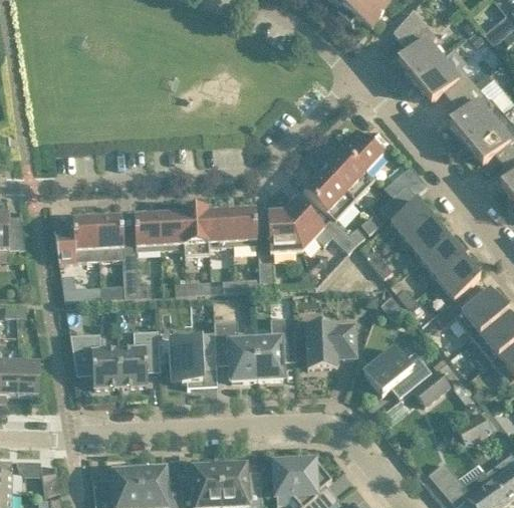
[(345,0),(342,6),(337,13),(350,24),(356,16),(372,26),(390,0),(345,0)]
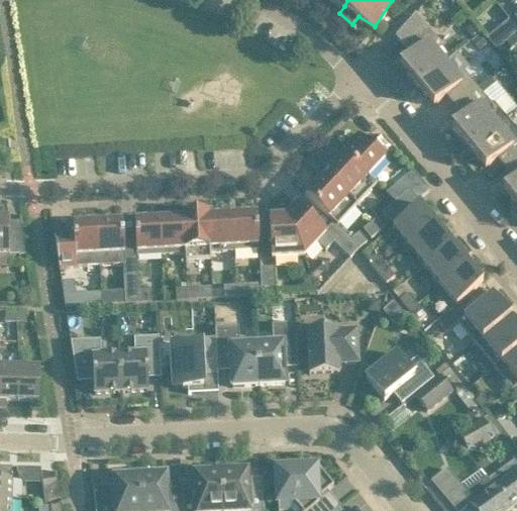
[(508,15),(486,33),(496,45),(516,28),(516,0),(496,0),(508,15)]
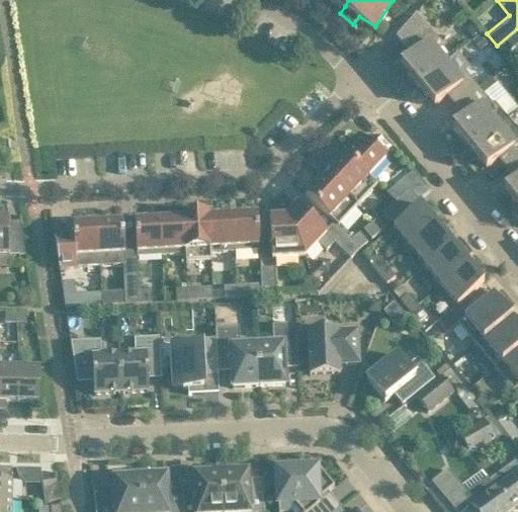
[(432,44),(439,38),(416,10),(397,32),(413,52),(401,62),(418,82),(445,59),(432,44)]
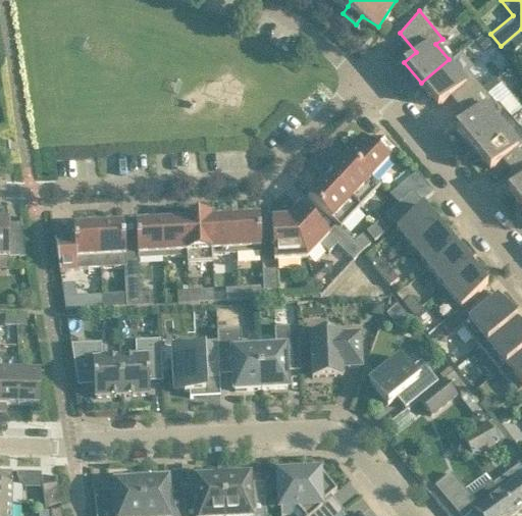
[(477,20),(470,27),(476,34),(482,28),(477,20)]
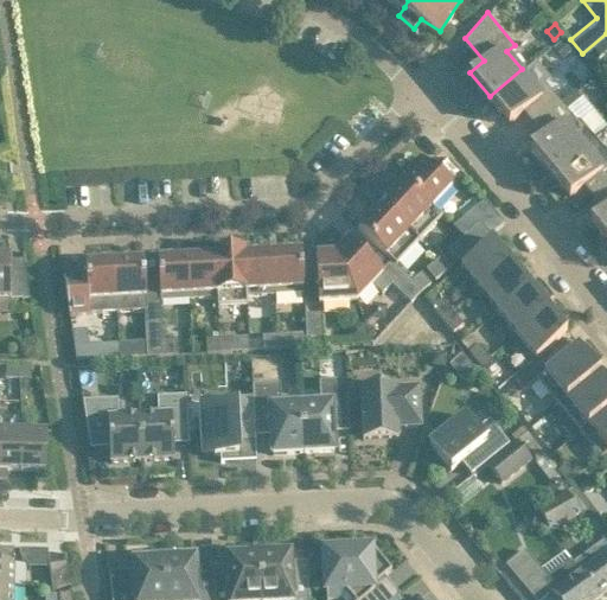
[(562,55),(573,45),(563,34),(554,44),(562,55)]
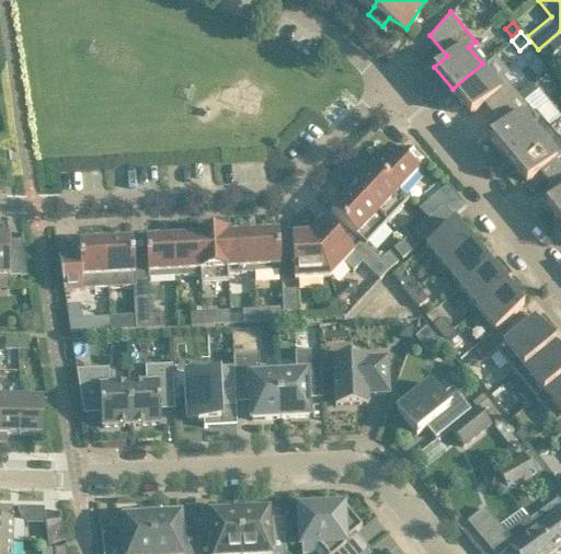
[(560,38),(558,34),(549,42),(554,48),(560,43),(560,38)]
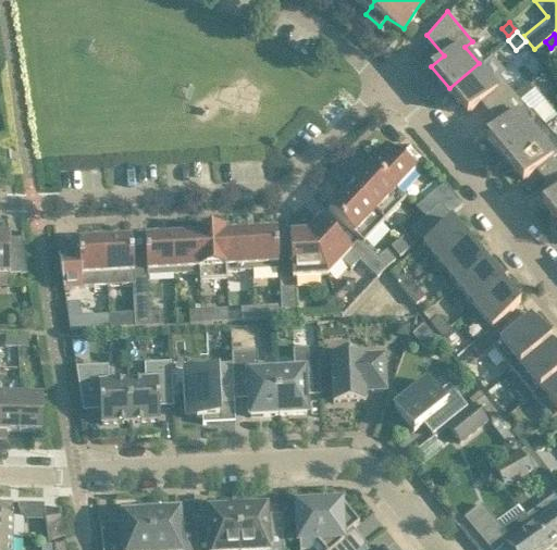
[(500,73),(492,79),(479,63),(449,88),(467,110),(480,99),(490,111),(515,90),(505,80),(506,79),(500,73)]
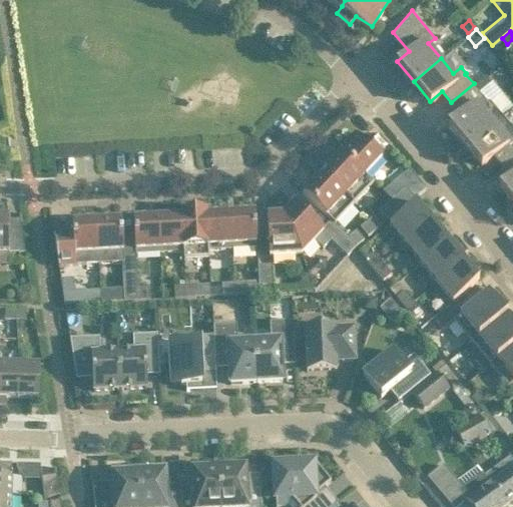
[(512,66),(512,65),(499,72),(511,93),(512,92),(512,66)]
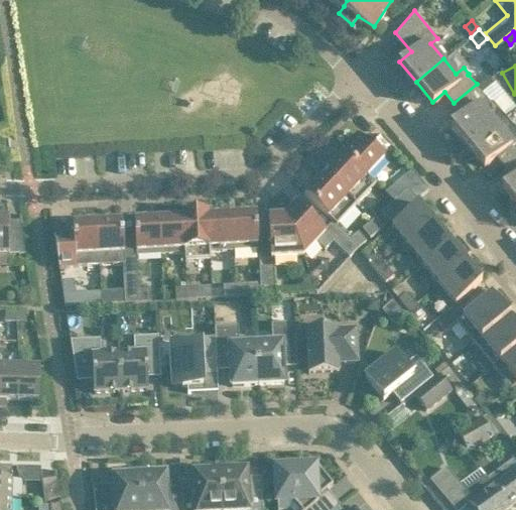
[(488,75),(477,84),(482,91),(494,81),(488,75)]
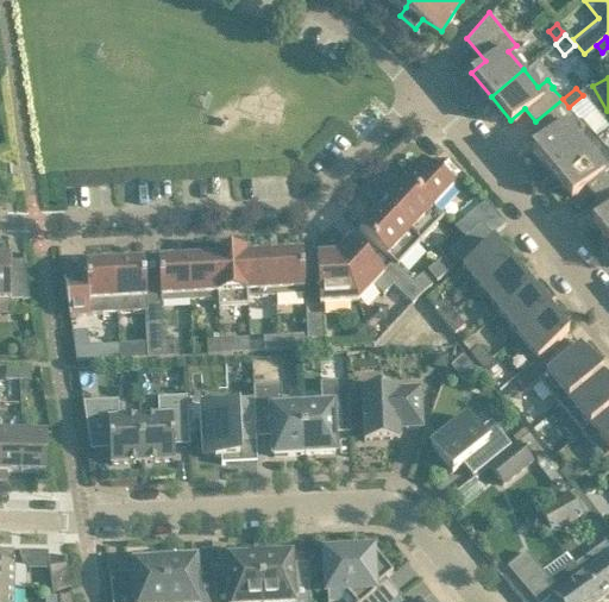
[(569,107),(563,99),(535,121),(546,135),(532,146),(552,170),(571,154),(584,143),(584,142),(595,133),(583,117),(578,117),(572,110),(571,110),(569,107)]
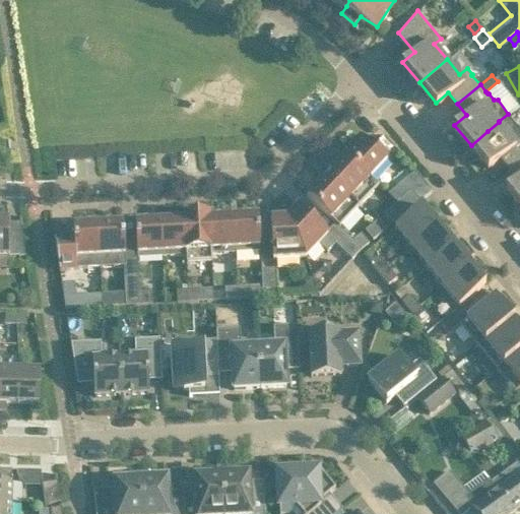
[(519,131),(519,127),(508,114),(499,122),(488,131),(471,145),(488,166),(500,155),(509,167),(519,156),(519,131)]
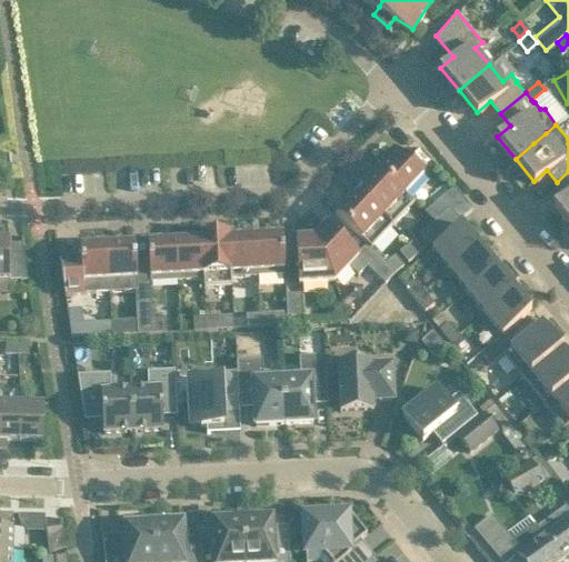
[(395,143),(376,163),(405,190),(405,189),(423,170),(395,143)]
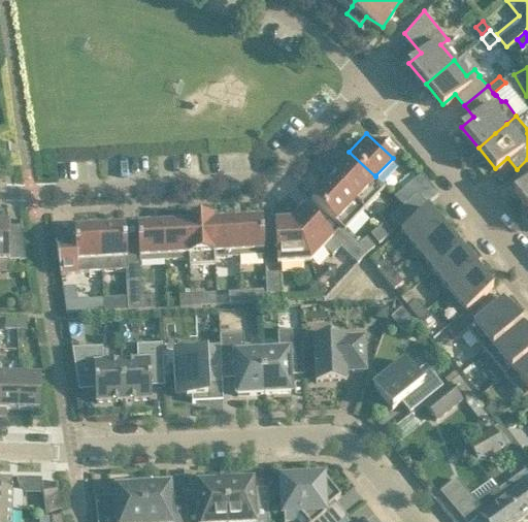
[(375,175),(375,176),(349,152),(341,159),(343,162),(311,196),(340,224),(344,228),(370,199),(385,185),(375,175)]
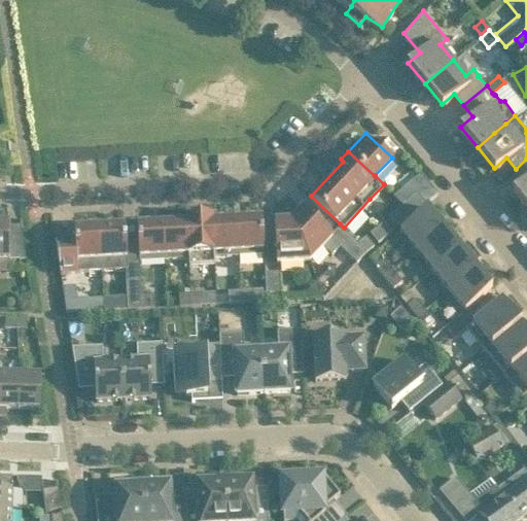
[(526,159),(516,169),(525,179),(513,189),(526,206),(526,159)]
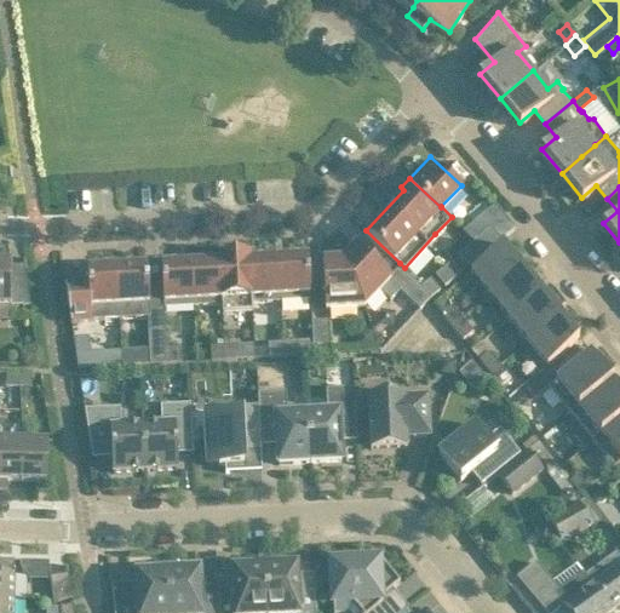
[(475,257),(501,235),(491,223),(464,245),(475,257)]
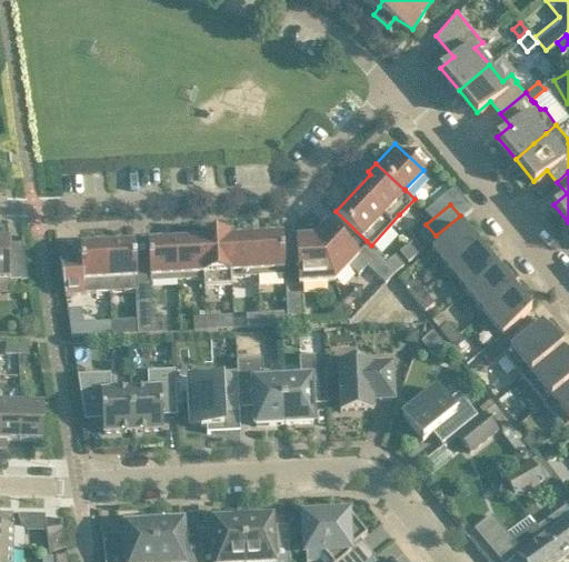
[(367,241),(357,250),(327,221),(313,234),(335,278),(349,262),(358,271),(367,262),(385,280),(396,269),(387,259),(371,246),(367,241)]
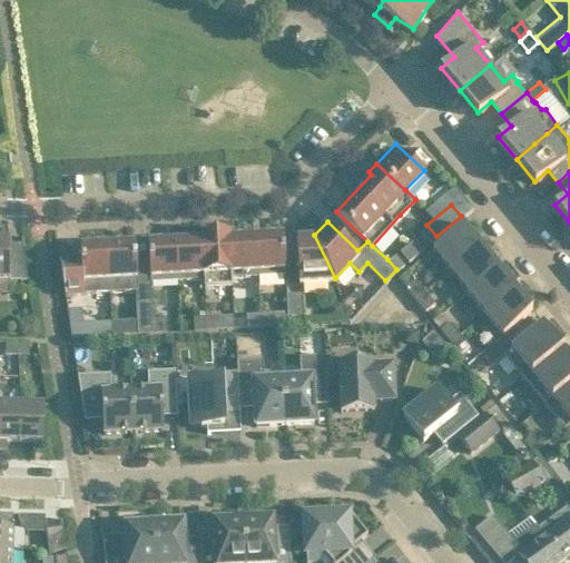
[(433,246),(451,268),(480,244),(478,240),(477,242),(462,223),(433,246)]
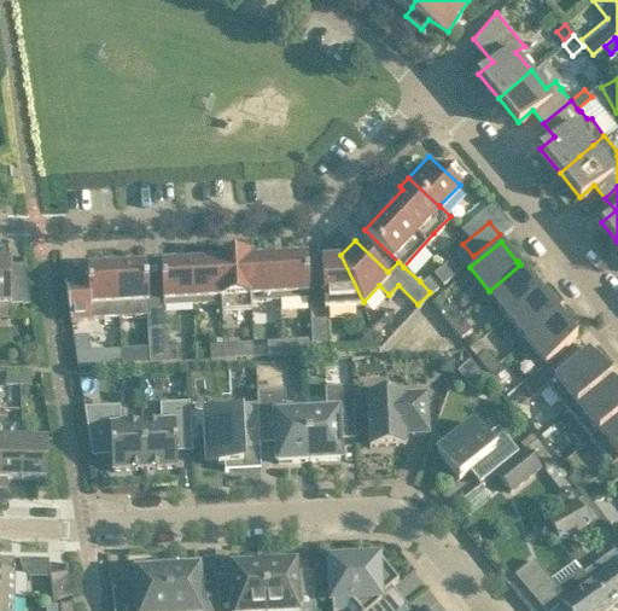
[(465,263),(473,256),(462,244),(454,251),(465,263)]
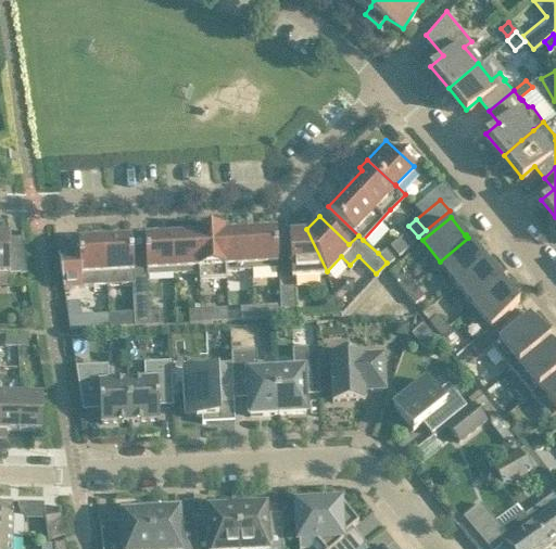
[(232,229),(224,229),(224,225),(211,226),(213,276),(227,276),(226,267),(235,267),(232,229)]
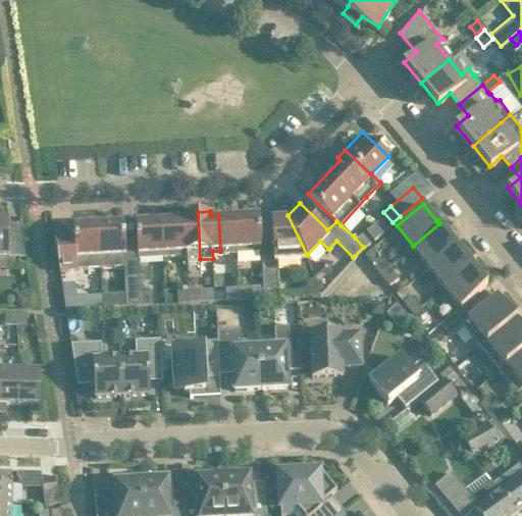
[(187,260),(200,259),(198,212),(185,213),(185,217),(177,217),(179,253),(187,253),(187,260)]
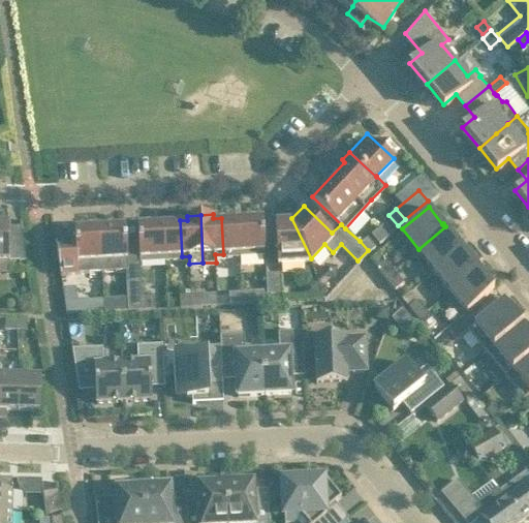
[(244,253),(265,252),(262,216),(242,217),(244,253)]
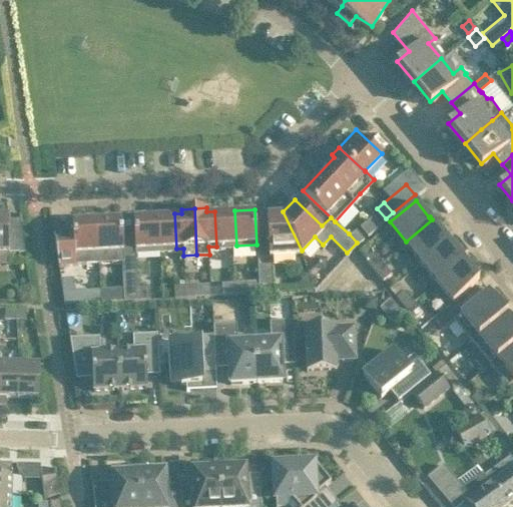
[(216,246),(236,245),(234,210),(214,211),(216,246)]
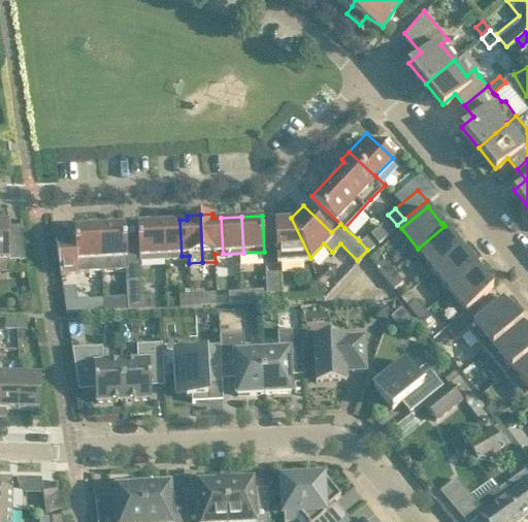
[(277,260),(310,258),(291,218),(274,219),(277,260)]
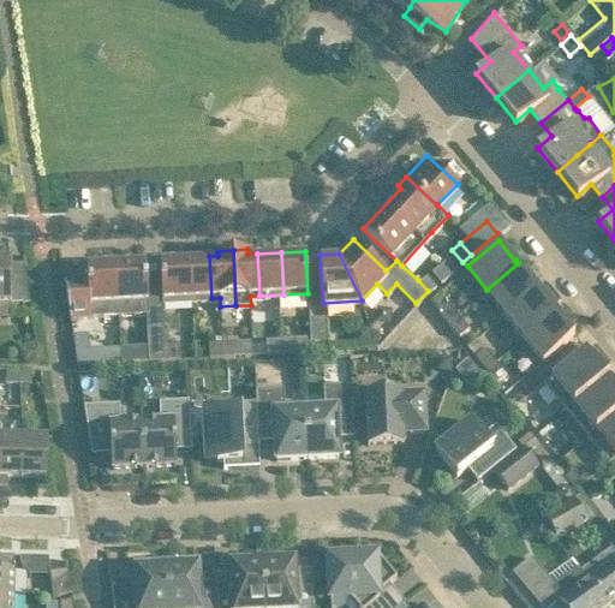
[(441,280),(458,266),(448,255),(431,269),(441,280)]
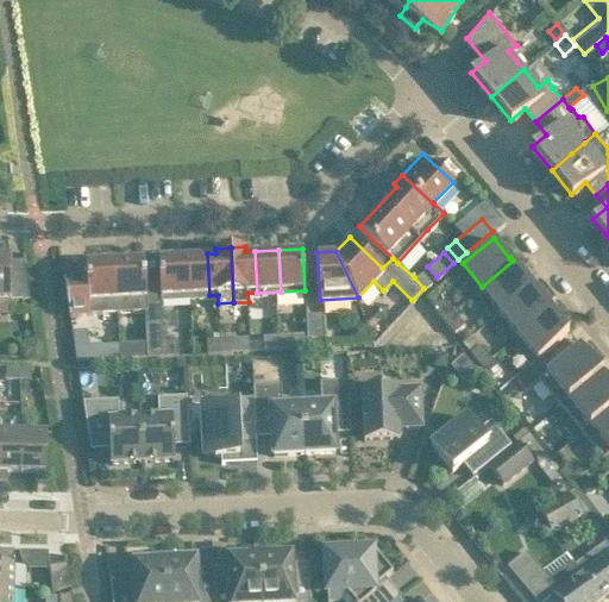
[(0,303),(11,303),(11,296),(30,296),(24,257),(10,258),(10,254),(0,254),(0,303)]
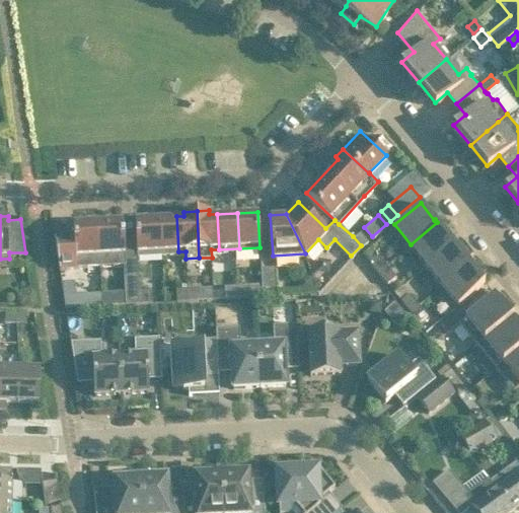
[(157,252),(178,251),(176,216),(155,217),(157,252)]
